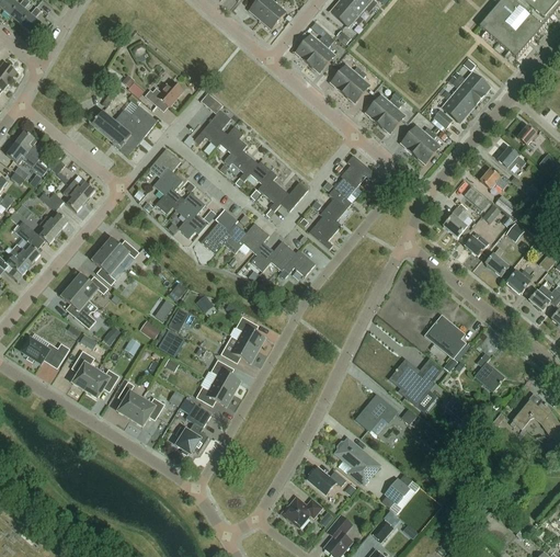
[(2,0),(0,2),(0,6),(9,14),(19,3),(14,0),(2,0)]
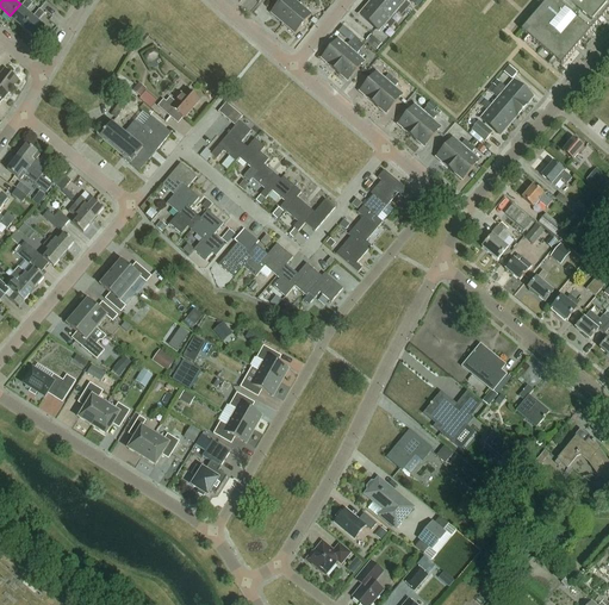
[(23,0),(20,4),(10,16),(22,25),(32,14),(25,8),(32,0),(23,0)]
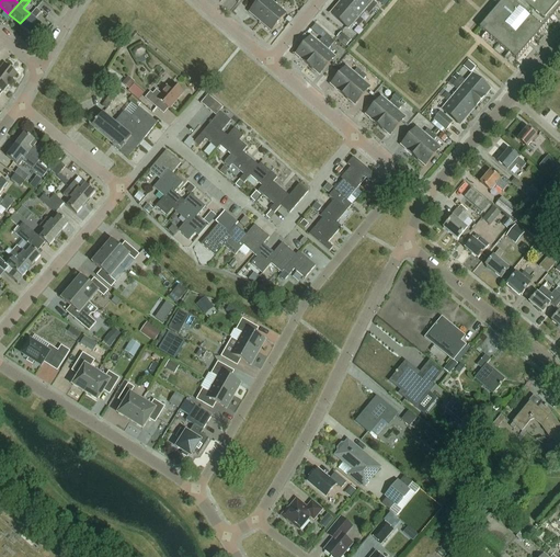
[(255,0),(248,9),(259,19),(274,1),(273,0),(255,0)]
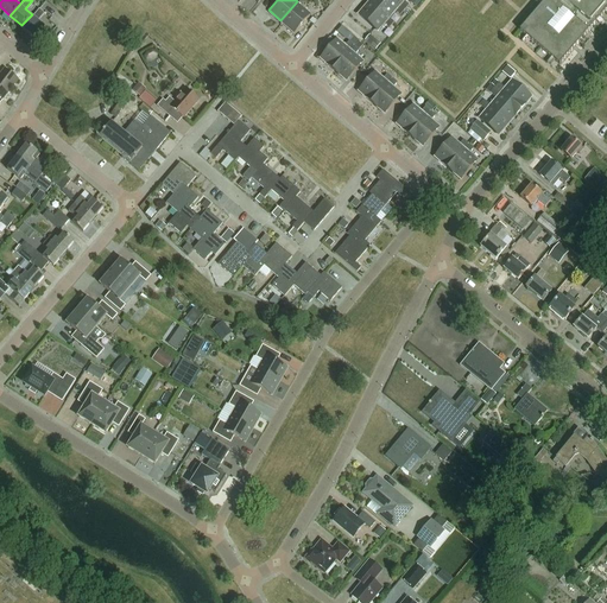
[(392,20),(387,16),(370,0),(367,0),(356,12),(375,29),(383,20),(387,25),(392,20)]
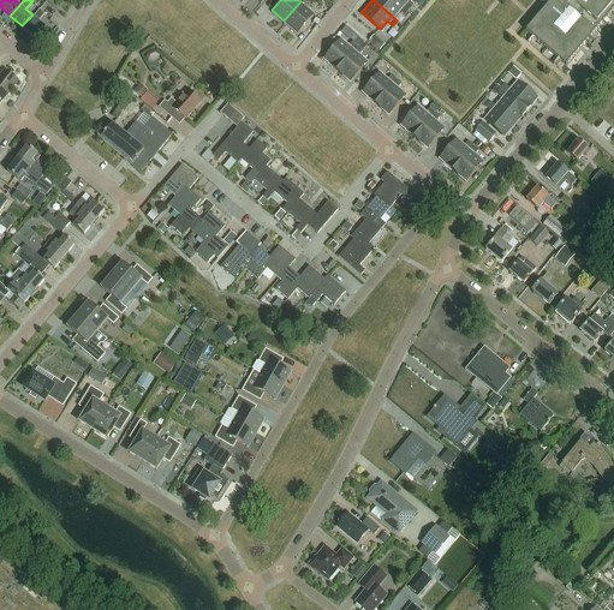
[(403,12),(407,7),(399,0),(374,0),(392,16),(398,9),(403,12)]
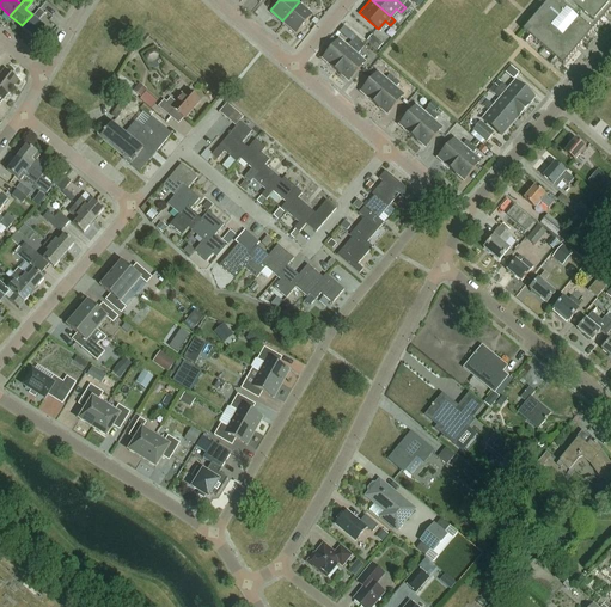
[(545,0),(523,26),(562,61),(610,4),(610,0),(545,0)]
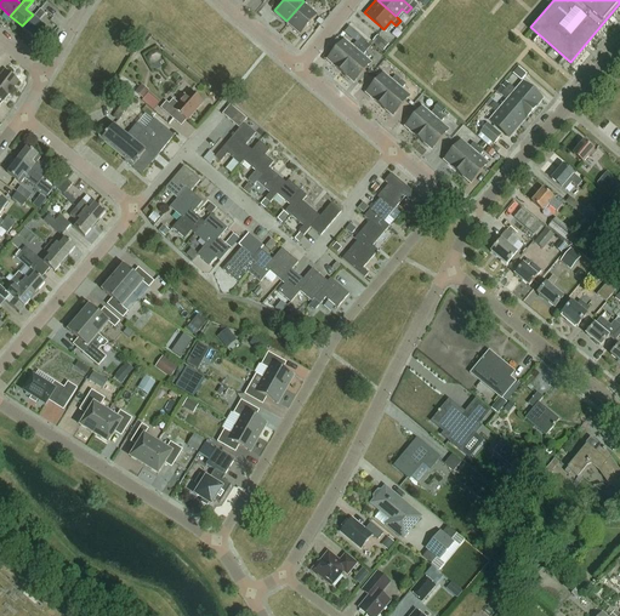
[(303,1),(286,21),(299,32),(316,12),(303,1)]
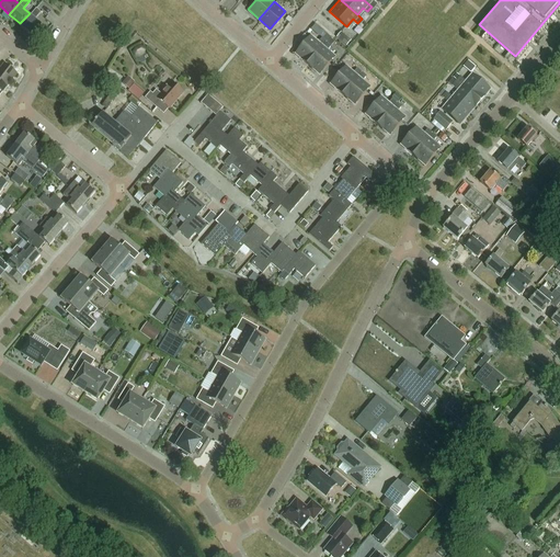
[(30,13),(20,23),(31,33),(41,22),(34,16),(41,10),(36,6),(30,13)]
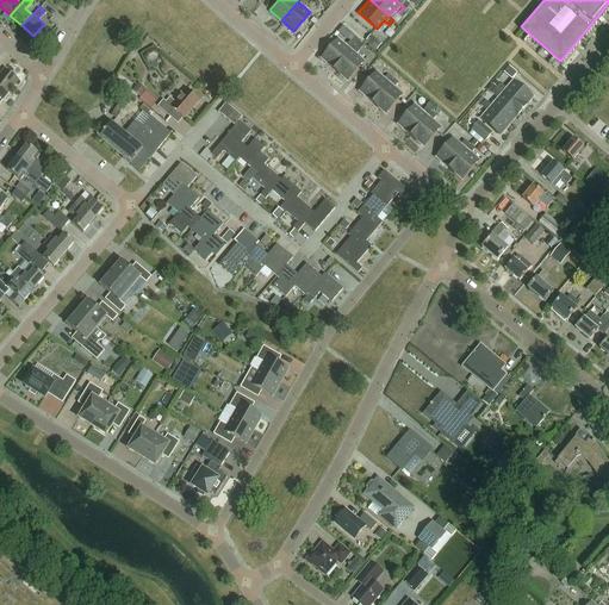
[(352,31),(342,23),(337,27),(347,36),(352,31)]
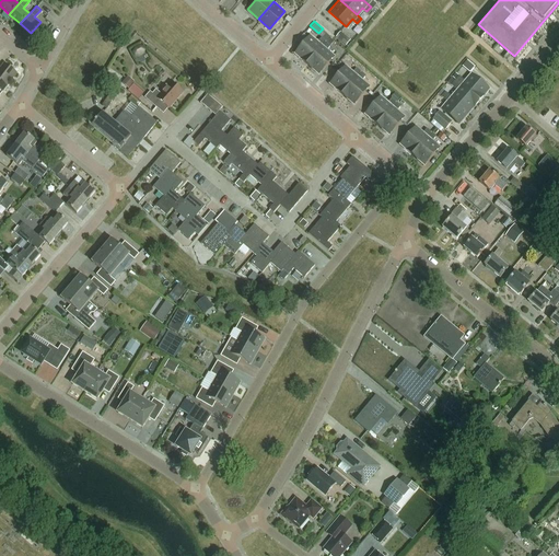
[(345,43),(349,37),(339,29),(335,34),(345,43)]
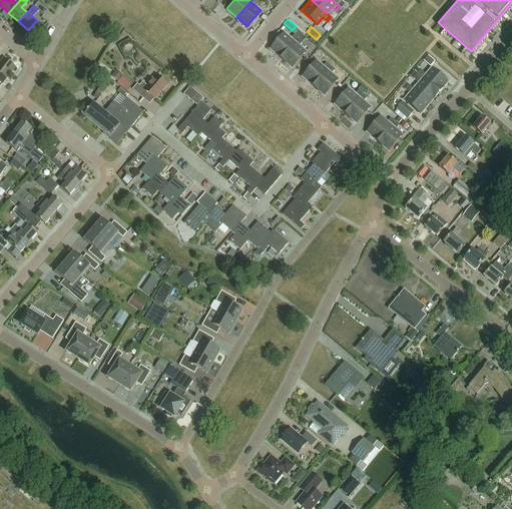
[(290,36),(283,31),(269,47),(280,56),(298,36),(293,32),(290,36)]
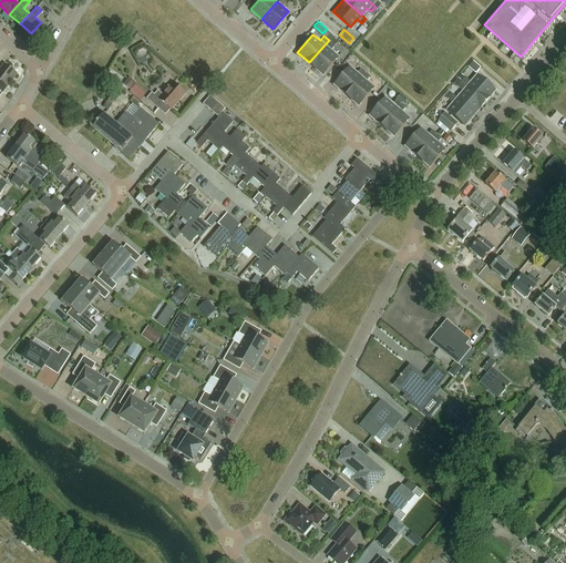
[(321,73),(337,54),(329,49),(333,44),(329,40),(309,62),(321,73)]
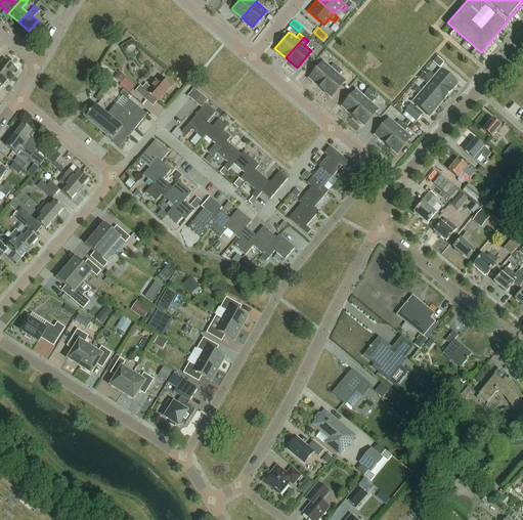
[(436,53),(431,59),(438,65),(443,59),(436,53)]
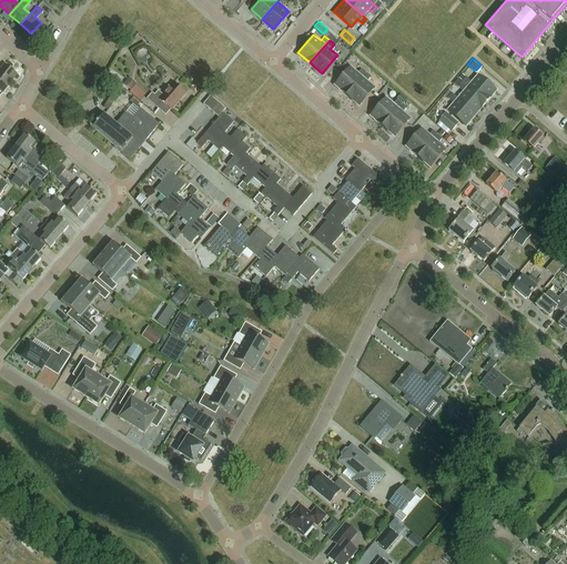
[(0,89),(1,90),(16,71),(3,61),(0,66),(0,89)]
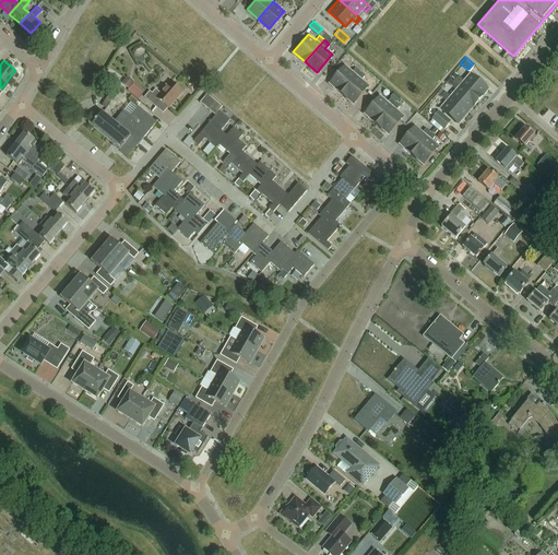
[(351,70),(343,63),(328,81),(340,92),(359,69),(354,66),(351,70)]
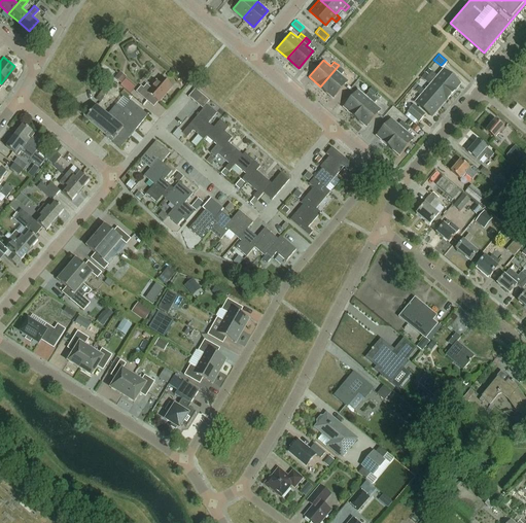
[(331,96),(346,79),(339,73),(343,69),(339,65),(320,86),(331,96)]
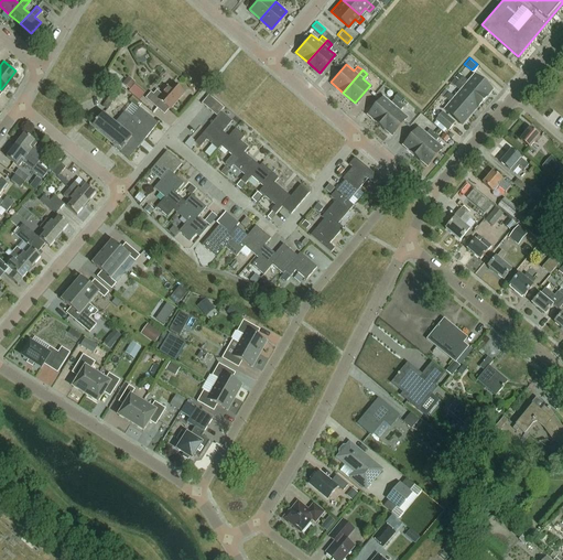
[(491,87),(474,72),(467,79),(461,74),(457,78),(480,99),(491,87)]
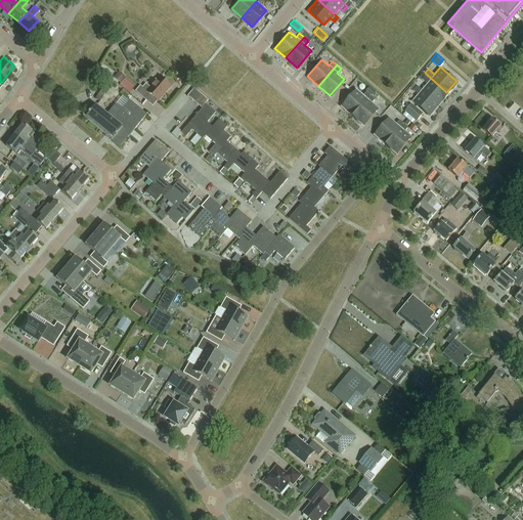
[(121,68),(116,74),(130,89),(136,83),(121,68)]
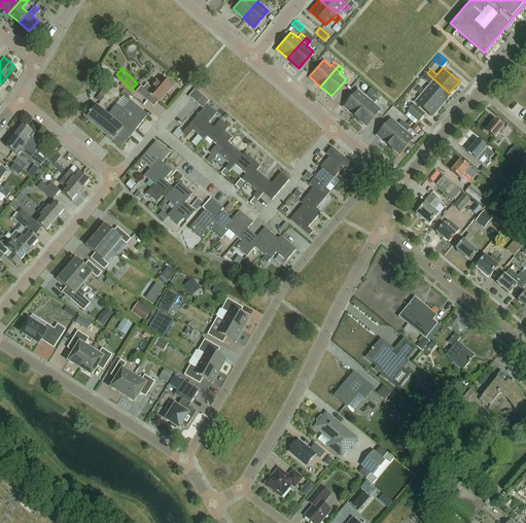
[(441,103),(449,93),(427,73),(423,70),(420,74),(423,77),(429,82),(424,89),(441,103)]
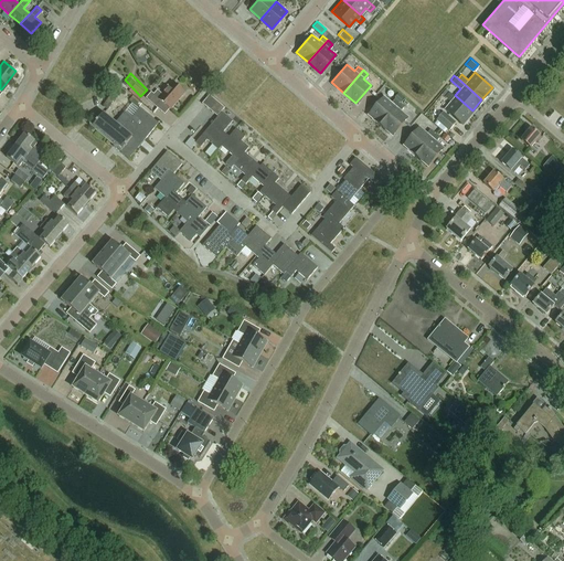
[(163,88),(165,88),(162,92),(157,86),(152,91),(150,90),(146,95),(158,105),(162,99),(169,106),(183,90),(172,80),(170,83),(169,82),(167,82),(163,85),(163,88)]
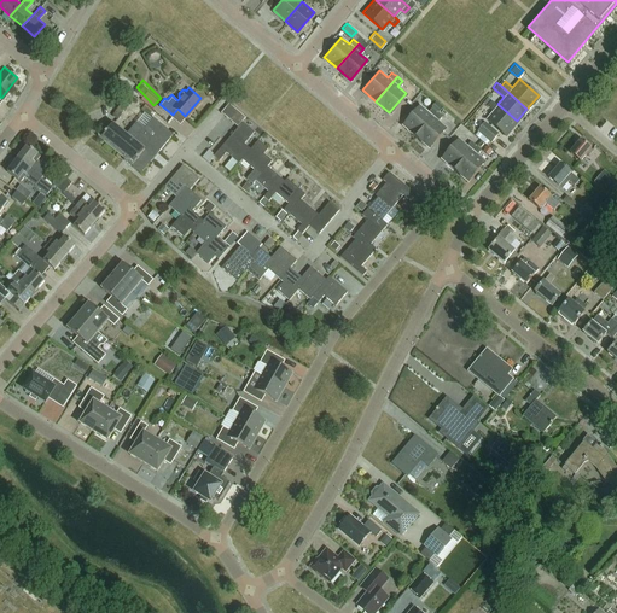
[(117,117),(129,98),(123,94),(111,114),(117,117)]
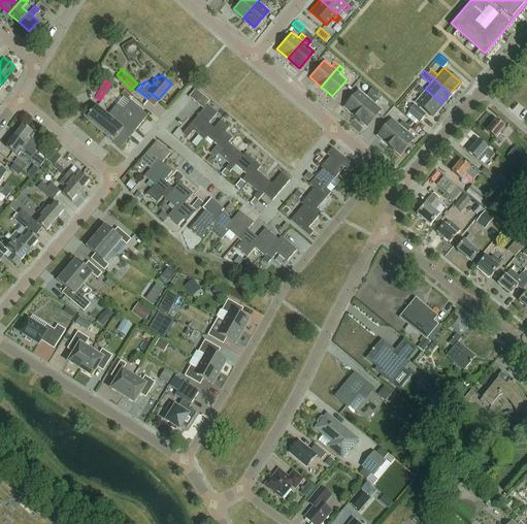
[(431,115),(441,103),(425,89),(416,82),(412,86),(421,93),(415,100),(431,115)]
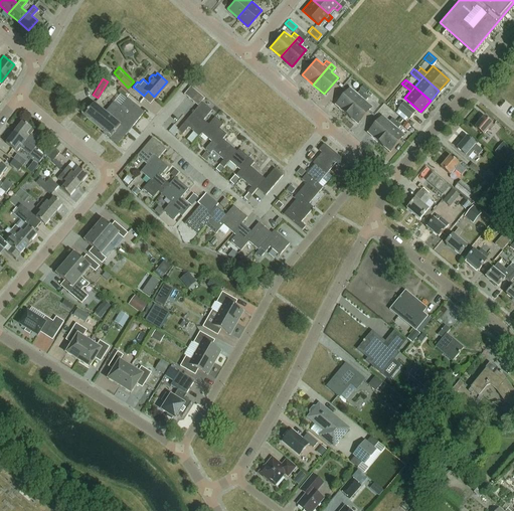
[(188,96),(194,88),(190,83),(183,92),(188,96)]
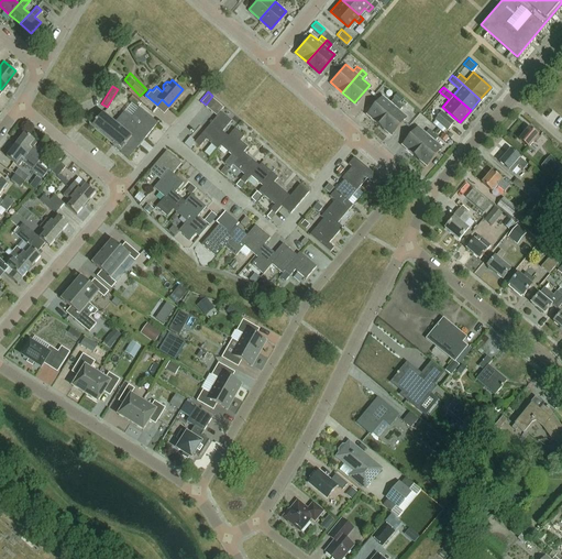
[(388,100),(387,100),(382,95),(366,112),(378,122),(397,100),(393,96),(388,100)]
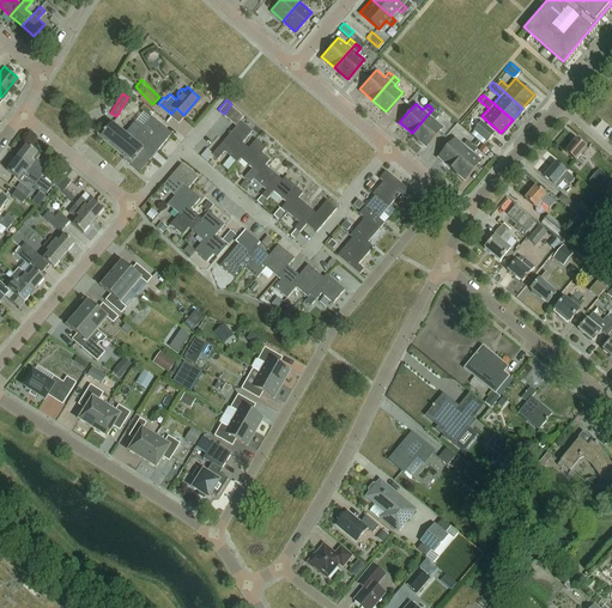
[(229,119),(237,109),(231,104),(224,114),(229,119)]
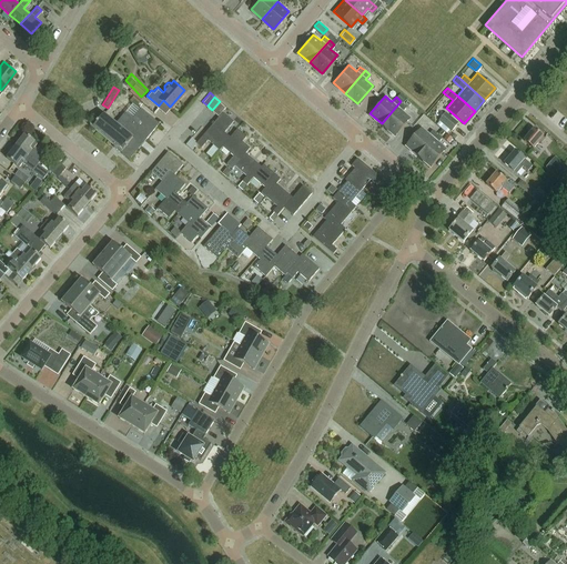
[(220,101),(212,110),(218,114),(224,106),(220,101)]
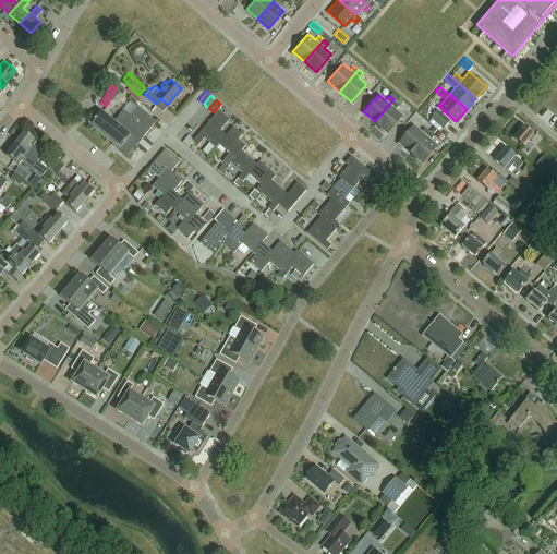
[(386,131),(401,113),(395,108),(398,103),(394,99),(375,121),(386,131)]
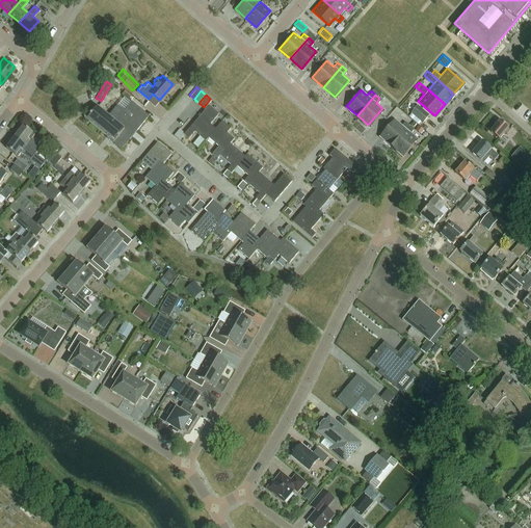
[(120,147),(148,113),(131,99),(130,101),(123,108),(116,104),(116,103),(108,114),(96,104),(86,115),(107,132),(105,134),(120,147)]
